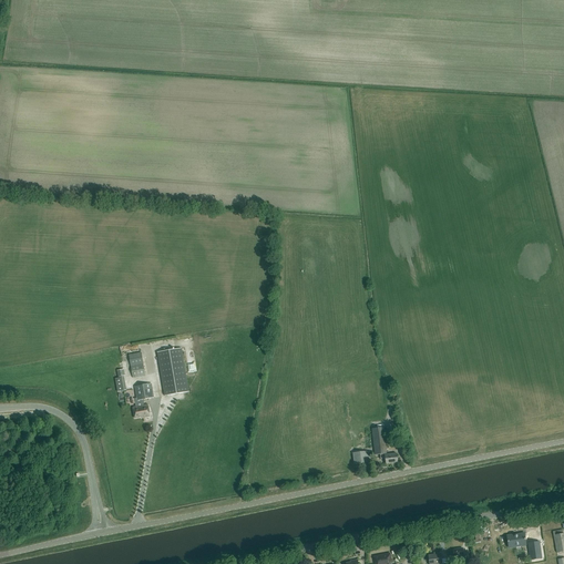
[(186,389),(178,346),(154,349),(162,393),(186,389)]
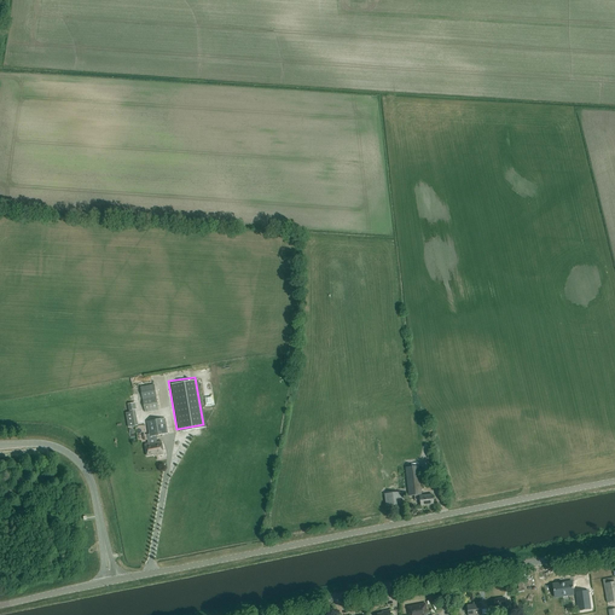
[(139,395),(141,408),(155,406),(152,393),(151,382),(137,383),(139,395)]
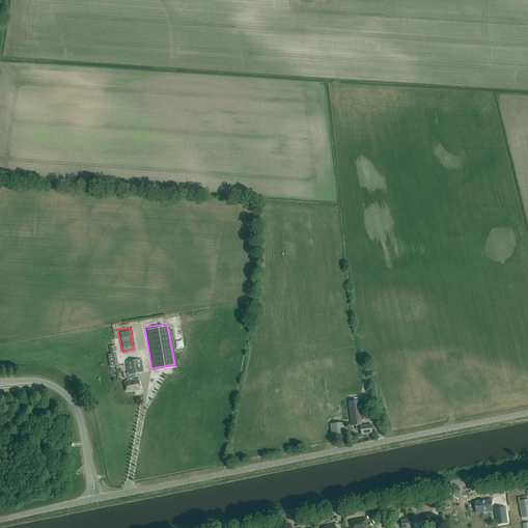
[(115,363),(113,351),(105,352),(107,364),(115,363)]
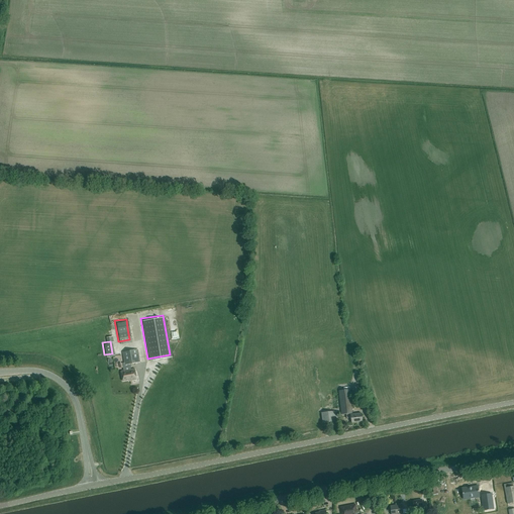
[(120,365),(121,369),(128,367),(127,362),(137,361),(135,347),(120,349),(122,361),(118,361),(118,360),(116,361),(117,366),(120,365)]
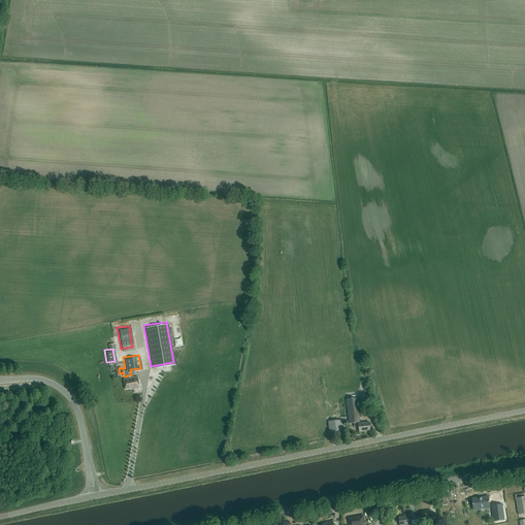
[(131,374),(124,376),(121,376),(123,387),(129,386),(129,387),(136,385),(135,374),(131,374)]
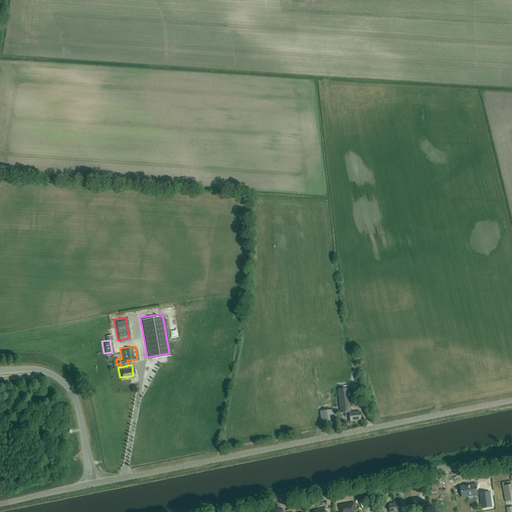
[(348,404),(346,385),(335,386),(337,410),(341,409),(342,414),(347,413),(347,418),(357,417),(357,413),(357,412),(357,409),(346,410),(346,409),(348,409),(347,404),(348,404)]
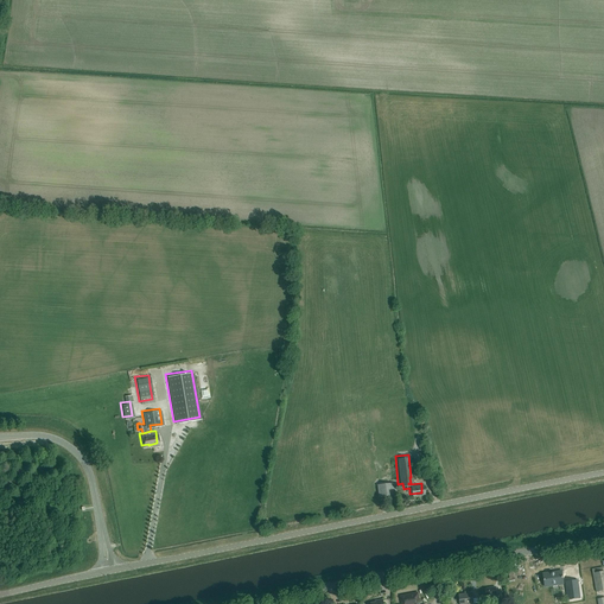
[(393,493),(392,479),(375,482),(376,494),(393,493)]
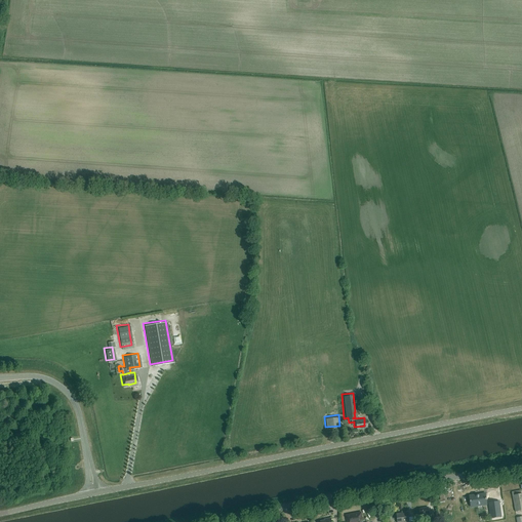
[(494,488),(485,488),(485,496),(486,496),(486,492),(494,492),(494,488)]
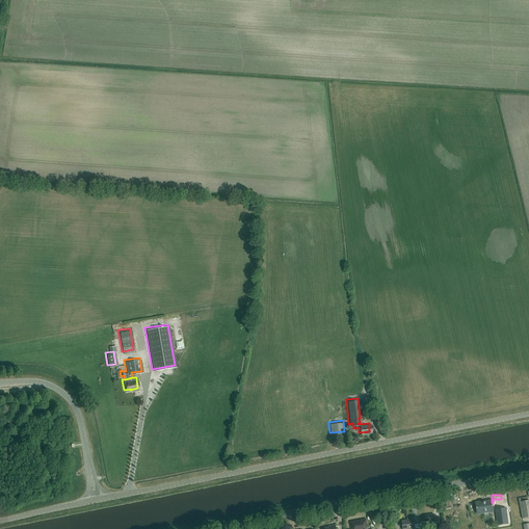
[(528,514),(524,495),(516,496),(519,516),(528,514)]
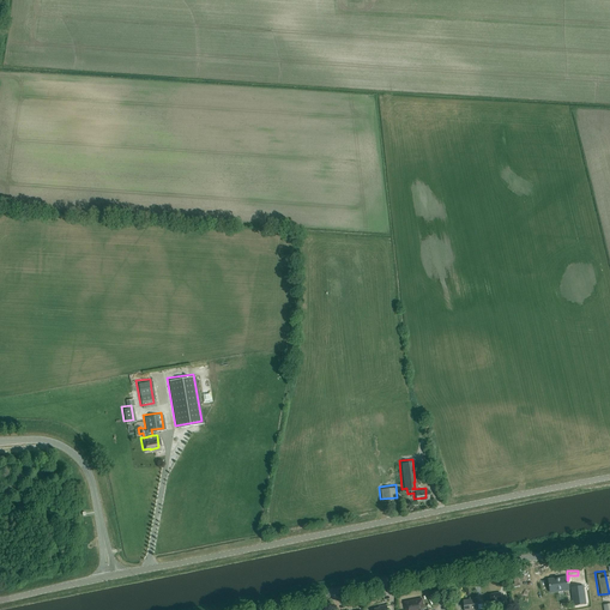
[(563,573),(544,577),(547,590),(555,589),(554,584),(559,583),(560,587),(566,586),(563,573)]
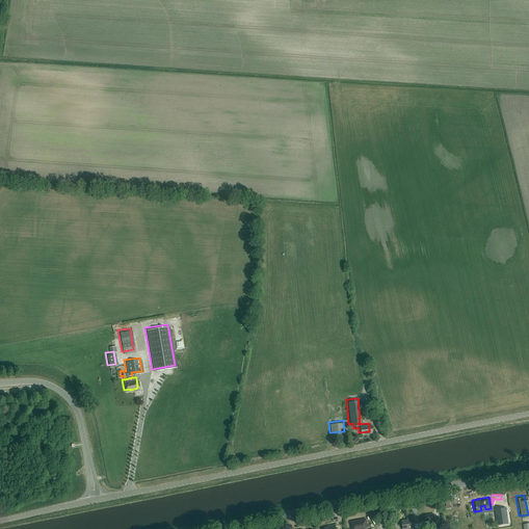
[(503,505),(493,506),(495,522),(505,521),(503,505)]
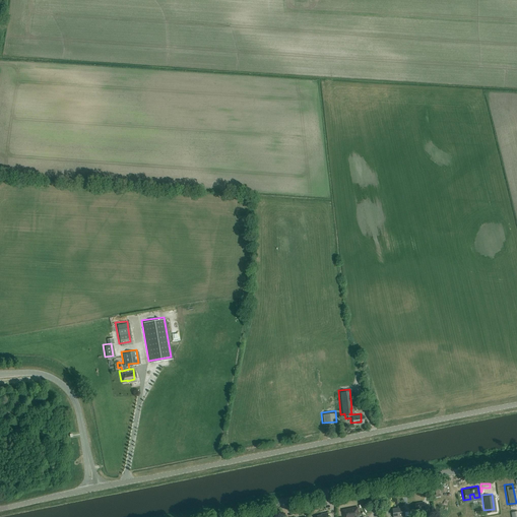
[(422,507),(421,500),(412,501),(413,508),(414,511),(419,510),(418,507),(422,507)]
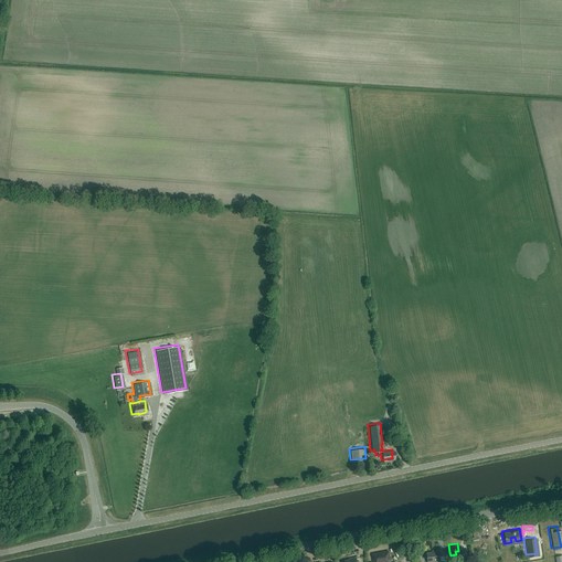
[(388,561),(385,549),(369,552),(371,561),(384,559),(384,561),(392,561),(392,560),(388,561)]
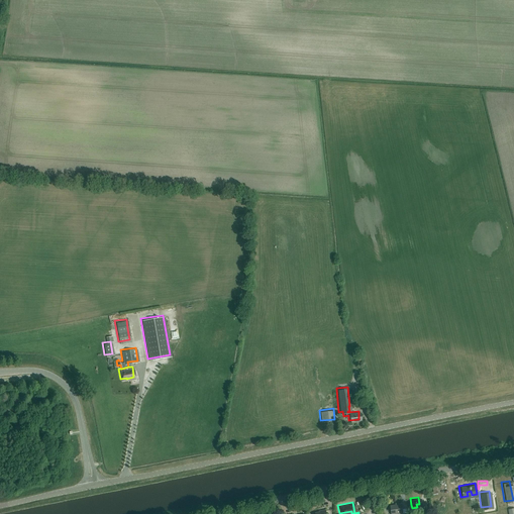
[(393,502),(394,512),(398,511),(397,513),(404,513),(404,510),(400,511),(399,502),(393,502)]
